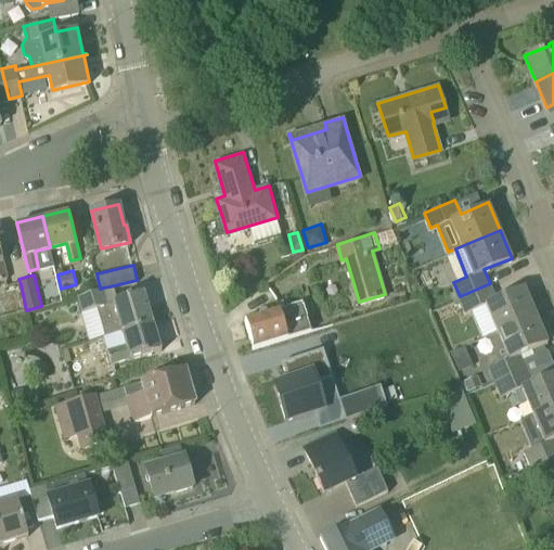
[(495,297),(490,283),(460,296),(465,310),(486,302),(498,329),(536,314),(524,285),(495,297)]
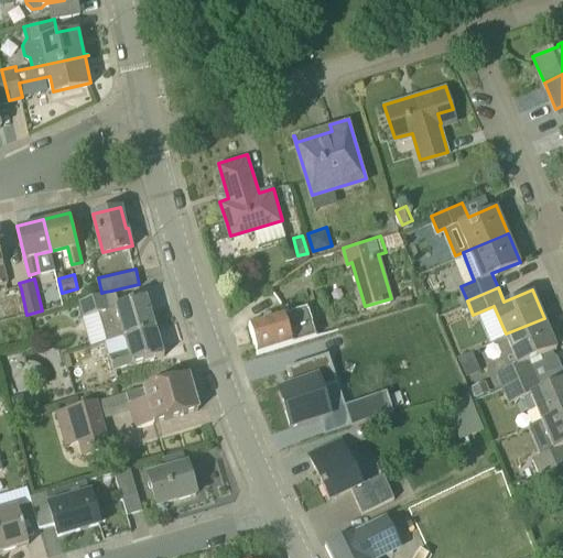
[(107,339),(157,325),(155,323),(154,323),(147,295),(148,295),(147,294),(115,303),(116,305),(109,307),(105,292),(101,293),(79,299),(84,315),(100,310),(107,339)]
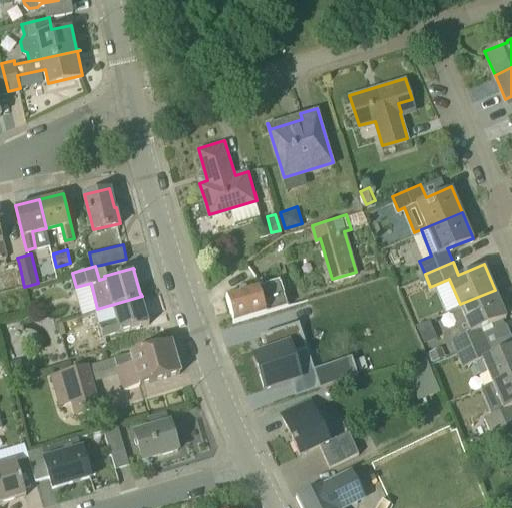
[(234,320),(289,303),(281,277),(258,284),(226,293),(234,320)]
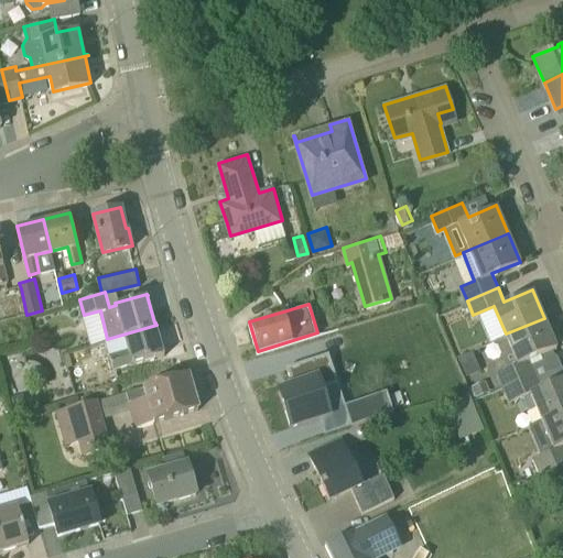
[(502,385),(534,372),(529,358),(556,346),(544,318),(506,334),(496,338),(504,357),(495,360),(499,370),(497,371),(502,385)]
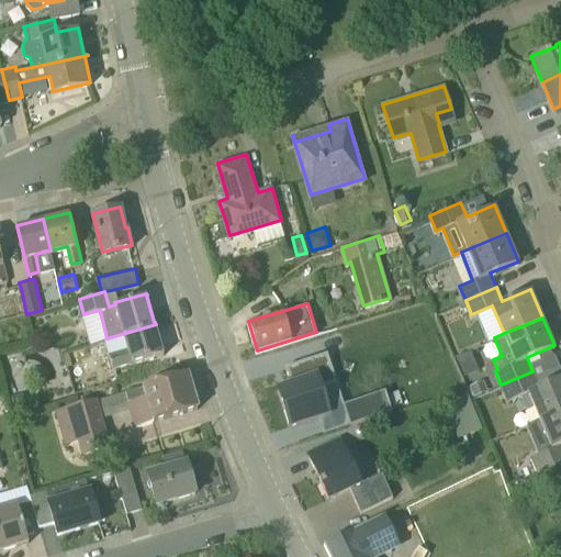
[(156,325),(156,324),(107,338),(100,340),(103,355),(109,353),(113,366),(131,361),(132,361),(164,353),(164,351),(163,351),(155,325),(156,325)]
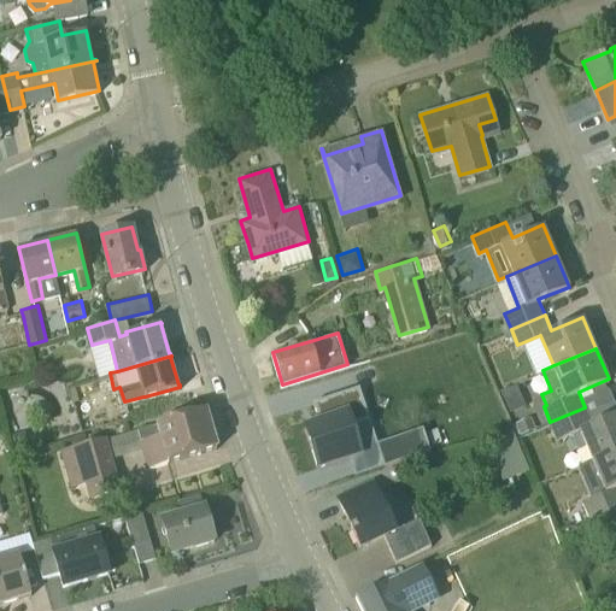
[(361,450),(352,423),(370,417),(359,385),(314,399),(321,419),(305,424),(318,464),(361,450)]
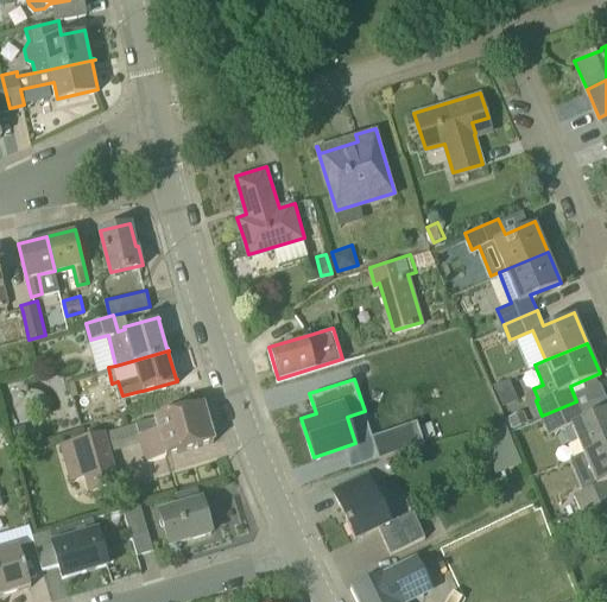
[(202,401),(137,422),(141,439),(147,458),(214,439),(202,401)]
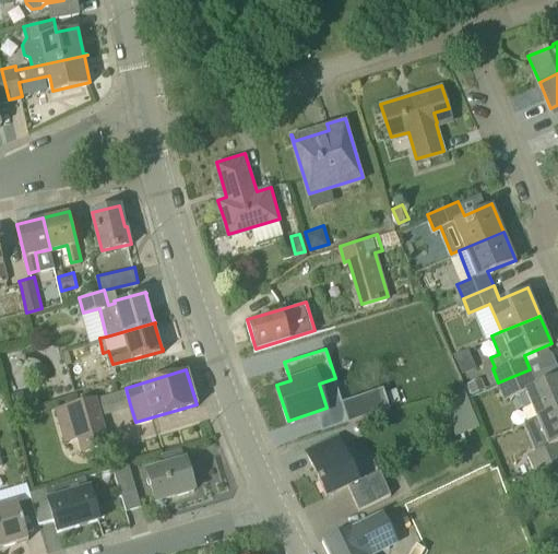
[(537,415),(557,405),(557,374),(536,384),(530,369),(498,382),(505,398),(525,388),(537,415)]
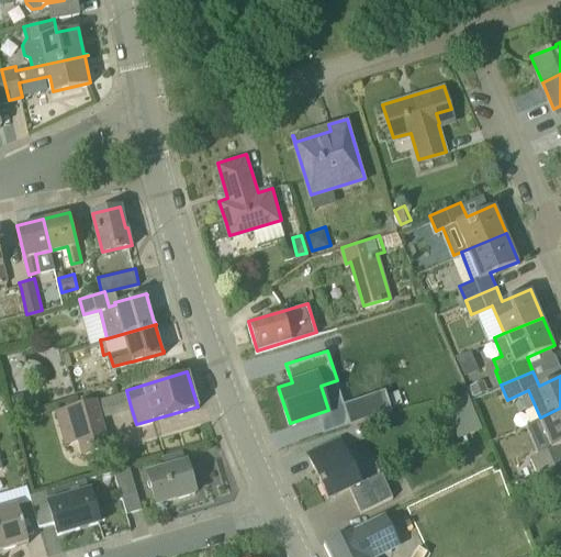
[(489,388),(484,377),(470,383),(474,394),(489,388)]
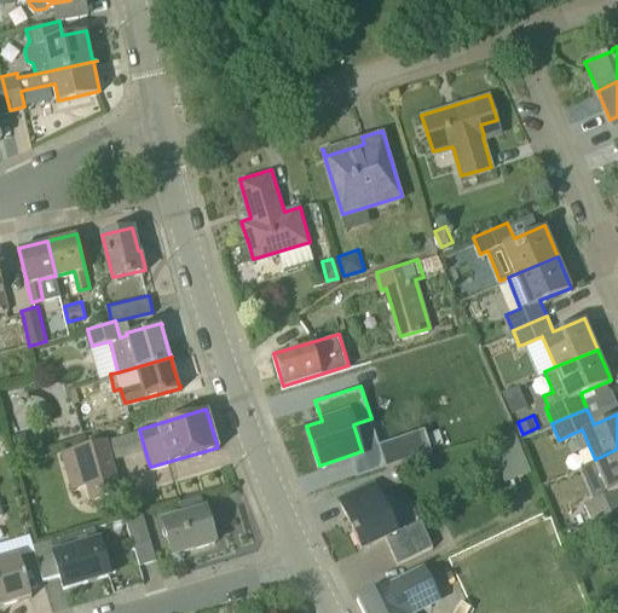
[(502,478),(527,468),(512,427),(486,435),(502,478)]
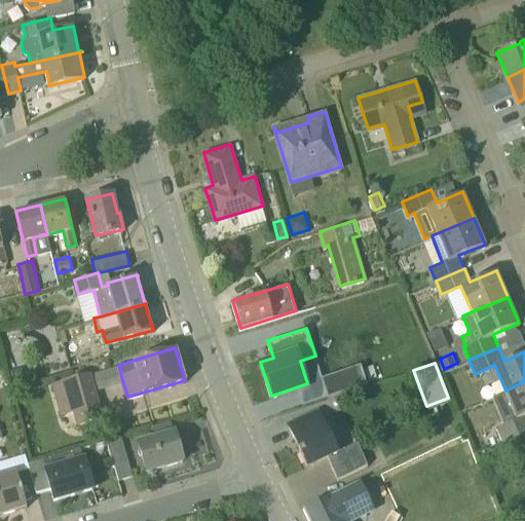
[(22,364),(10,367),(13,380),(26,376),(22,364)]
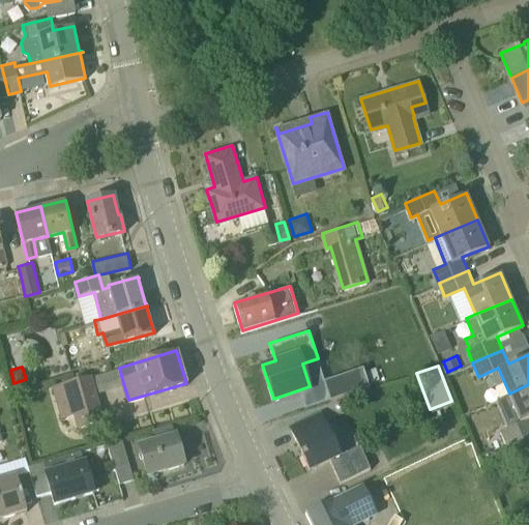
[(69,382),(83,425),(103,418),(94,391),(90,376),(69,382)]
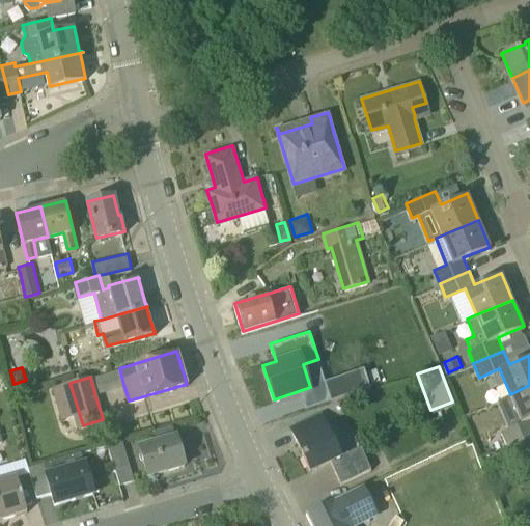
[(499,399),(510,425),(502,430),(508,443),(529,433),(529,385),(510,394),(499,399)]
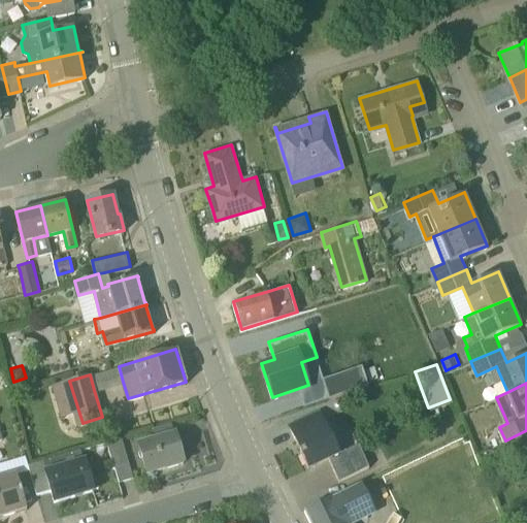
[(338,452),(320,411),(290,424),(308,466),(329,456),(339,479),(369,465),(359,443),(338,452)]
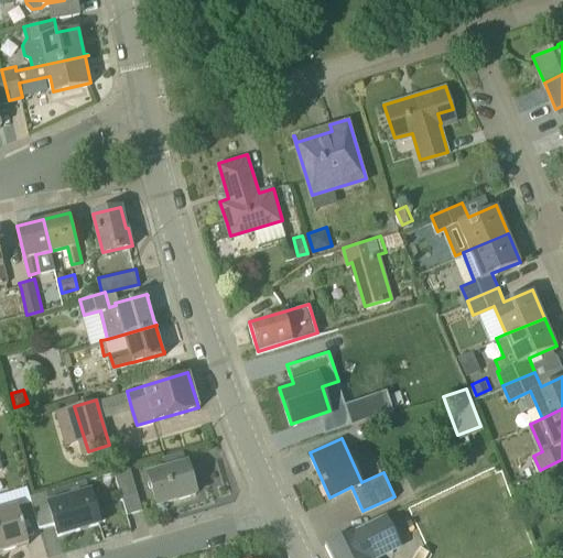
[(168,468),(149,473),(158,503),(196,491),(183,449),(163,455),(168,468)]
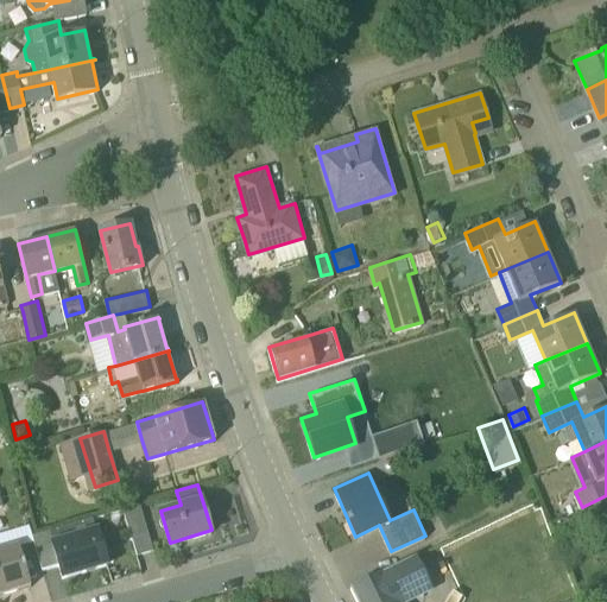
[(606,495),(582,507),(570,512),(577,527),(606,513),(606,495)]
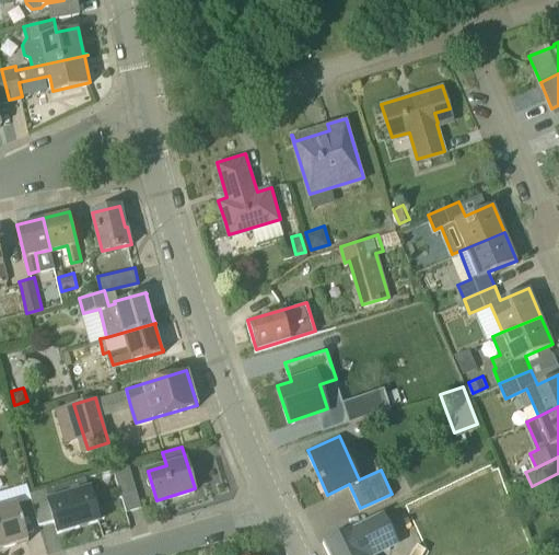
[(129,462),(114,466),(121,494),(127,509),(141,505),(129,462)]
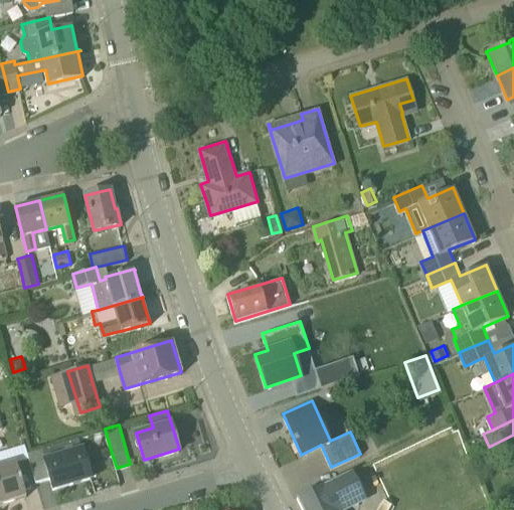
[(93,461),(88,463),(79,437),(27,453),(35,479),(49,475),(53,487),(97,474),(93,461)]
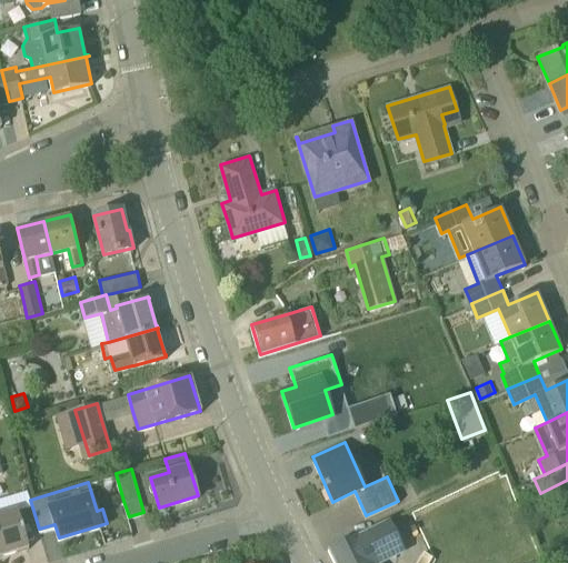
[(18,508),(0,513),(0,549),(1,554),(29,546),(18,508)]
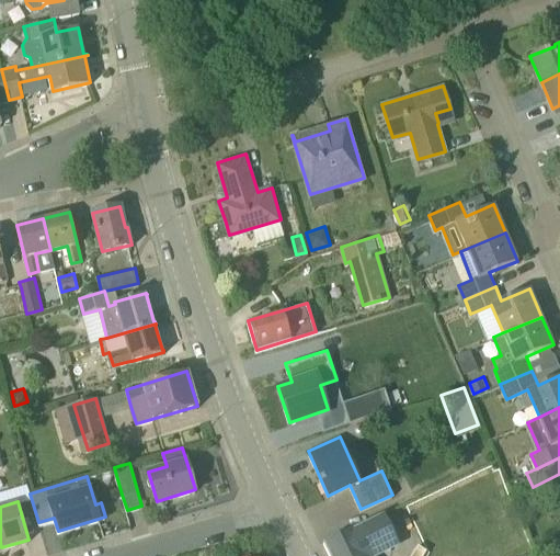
[(375,555),(400,544),(385,511),(324,541),(331,555),(375,555)]
